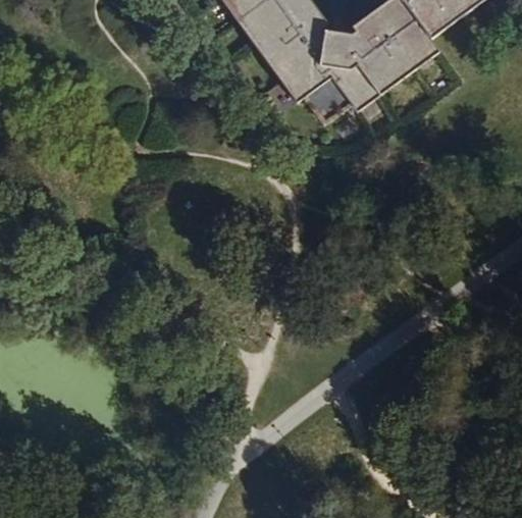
[(243,15),(230,0),(221,0),(237,20),(243,15)]
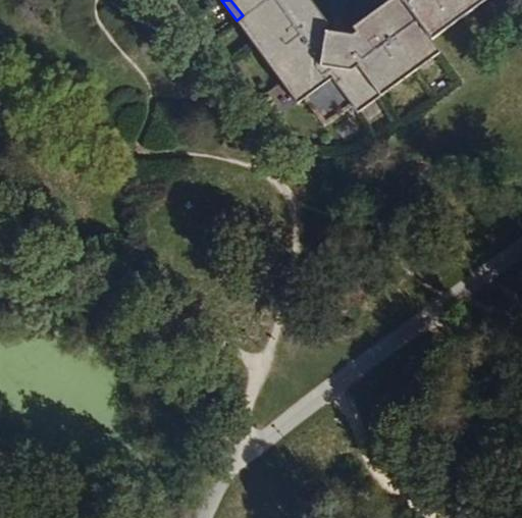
[(230,0),(243,15),(258,37),(252,41),(260,53),(267,49),(285,74),(301,97),(304,95),(324,121),(350,103),(352,105),(369,94),(373,99),(439,50),(430,38),(403,0),(384,0),(382,2),(385,6),(377,12),(373,7),(350,23),(354,29),(349,33),(342,63),(319,56),(327,29),(323,23),(328,19),(313,0),(307,0),(230,0)]
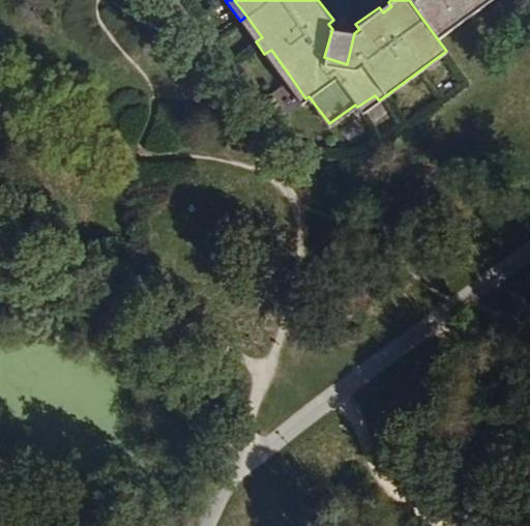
[(409,0),(437,38),(482,4),(480,0),(409,0)]
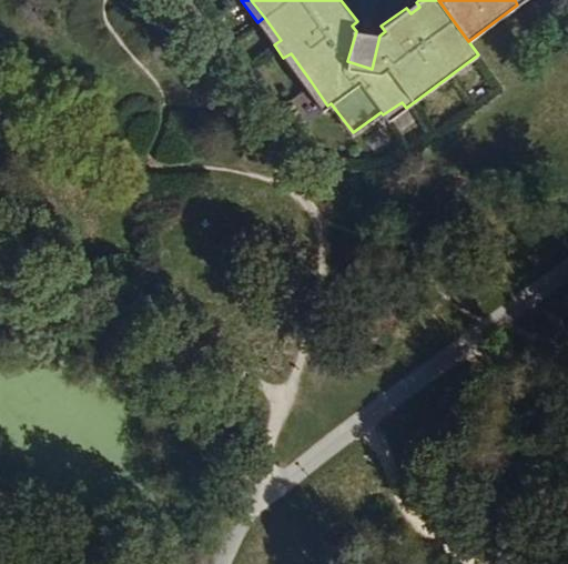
[(281,40),(264,17),(257,22),(274,44),(281,40)]
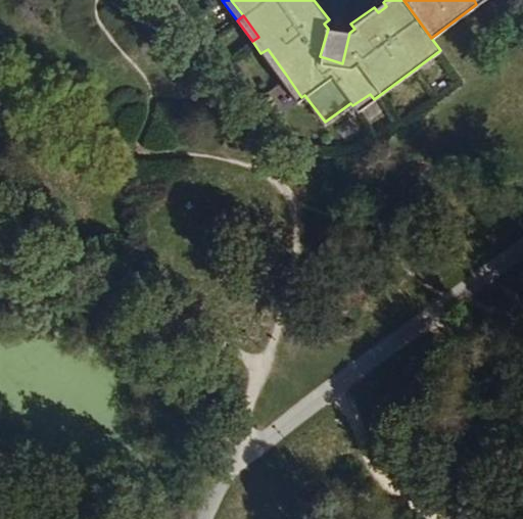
[(349,33),(328,29),(320,56),(342,63),(349,33)]
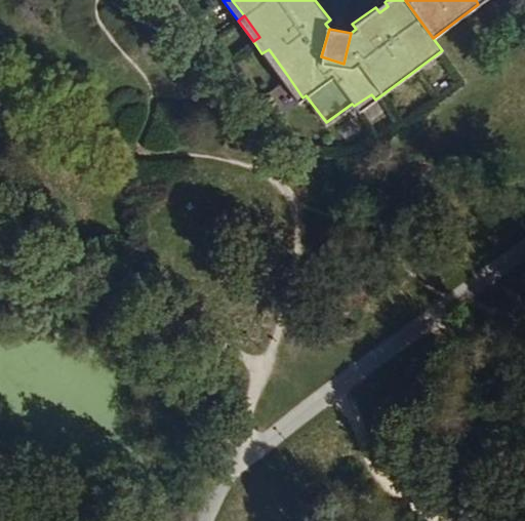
[(281,79),(287,75),(269,49),(261,53),(281,79)]
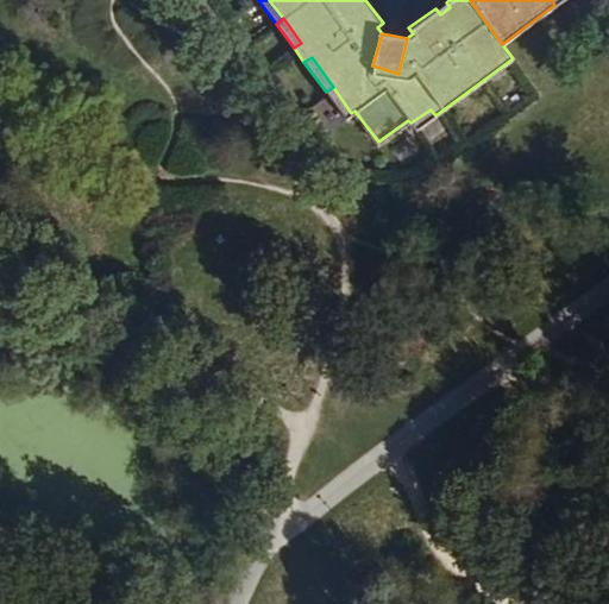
[(351,113),(333,87),(326,92),(344,118),(351,113)]
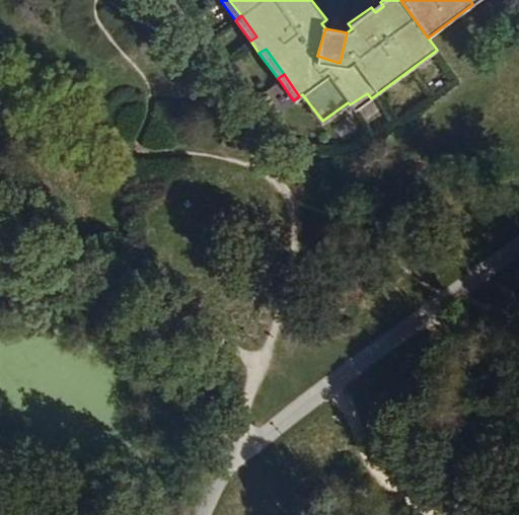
[(371,98),(367,93),(350,104),(355,111),(371,98)]
